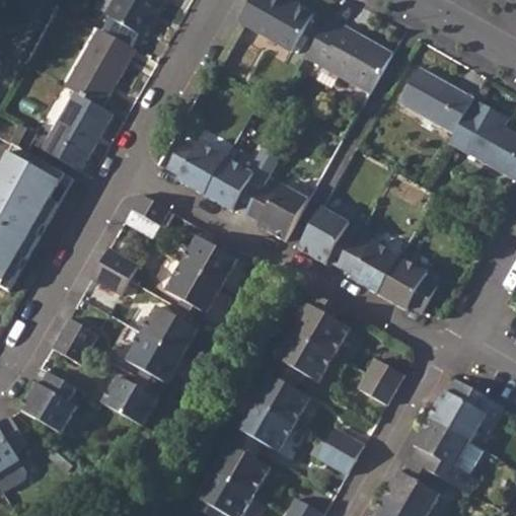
[(138,34),(158,0),(109,0),(102,13),(138,34)]
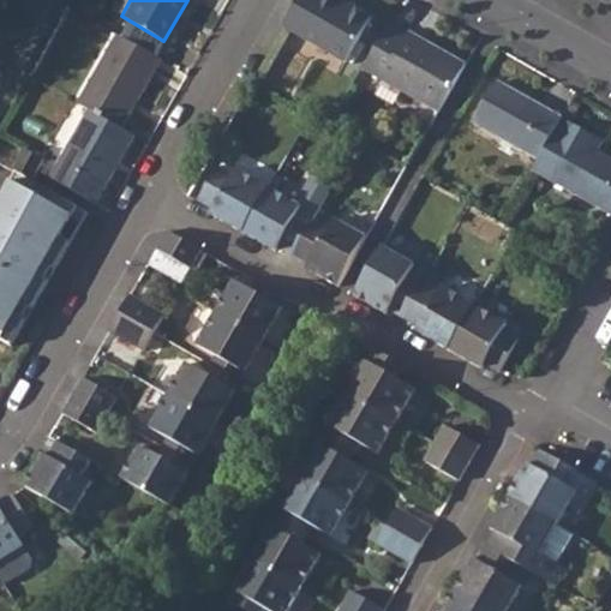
[(292,0),(281,22),(345,58),(370,13),(347,0),(292,0)]
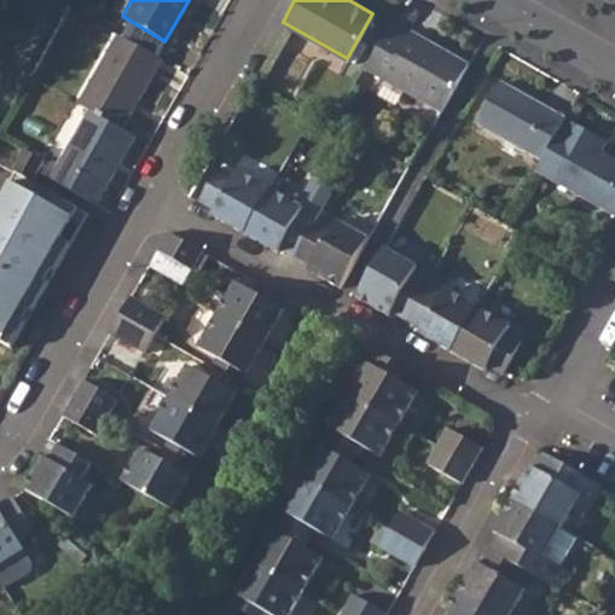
[(361,64),(439,106),(465,58),(406,25),(404,30),(386,21),(361,64)]
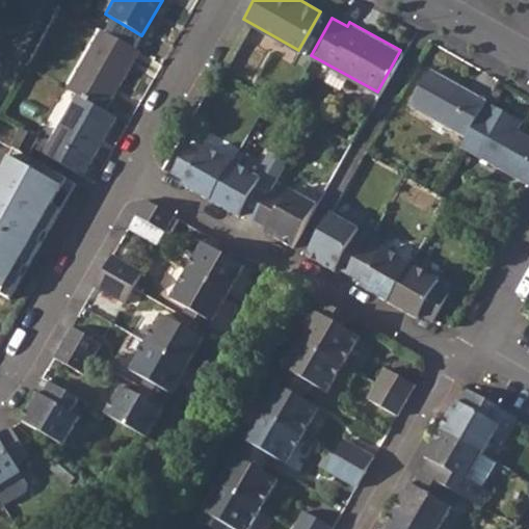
[(74,91),(102,108),(135,48),(97,27),(64,85),(74,91)]
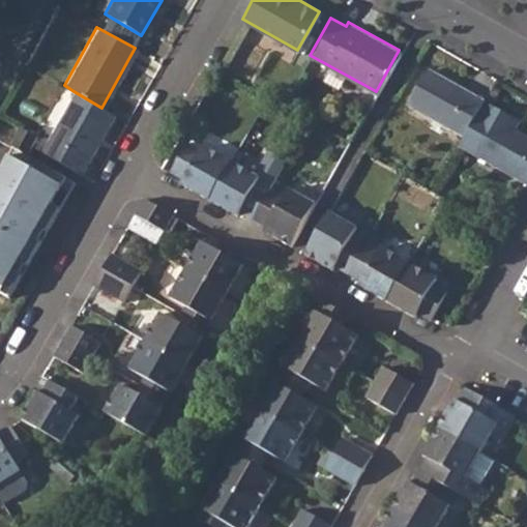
[(407,101),(463,132),(482,96),(426,65),(407,101)]
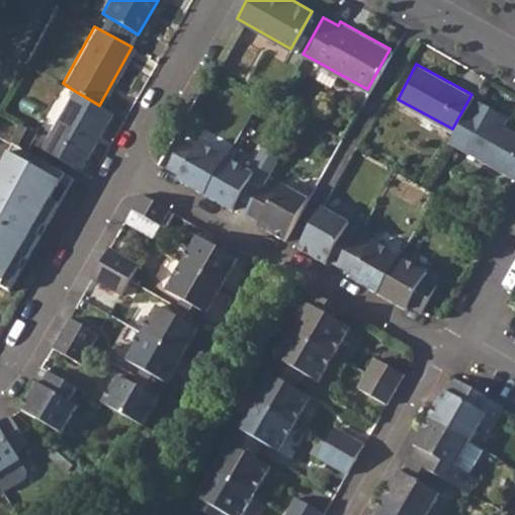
[(39,147),(77,169),(109,110),(99,105),(72,89),(39,147)]
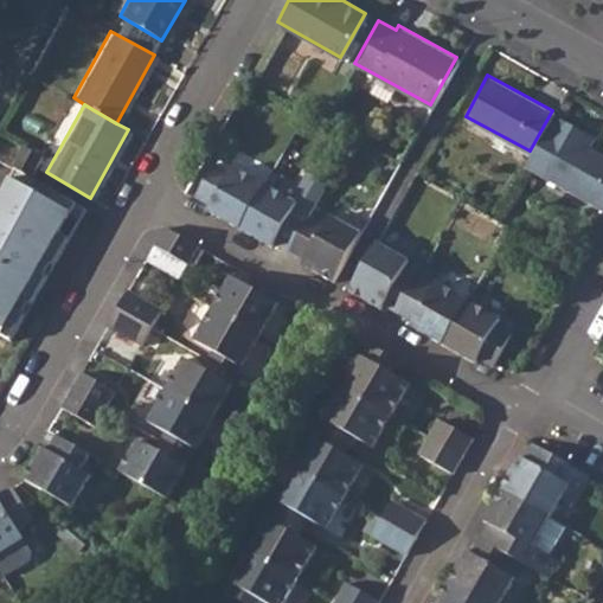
[(602,152),(588,145),(582,141),(588,130),(552,110),(530,151),(524,160),(602,203),(602,152)]
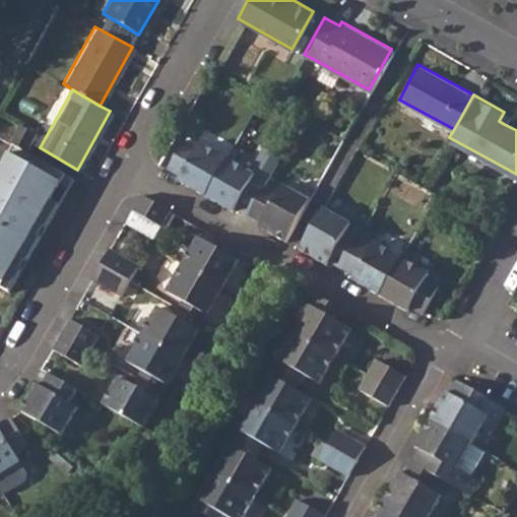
[(509,114),(504,112),(499,121),(504,124),(509,114)]
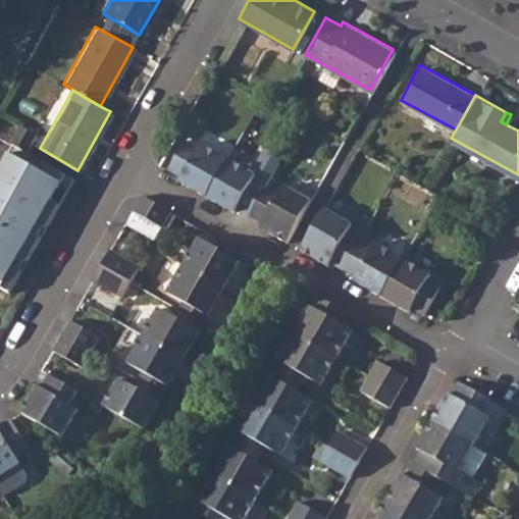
[(6,143),(23,154),(30,142),(35,133),(16,122),(6,143)]
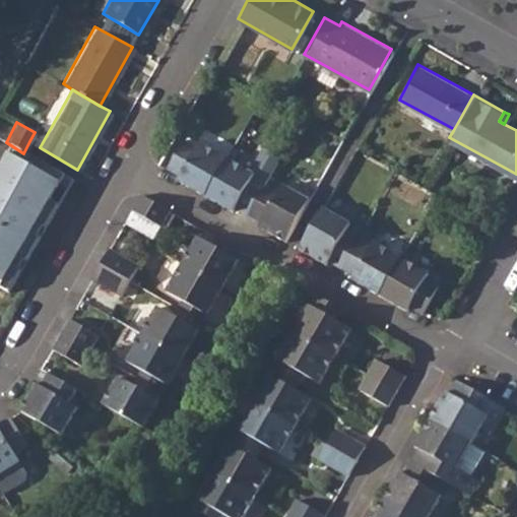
[(177,180),(204,195),(224,158),(198,142),(195,147),(182,140),(166,169),(179,176),(177,180)]
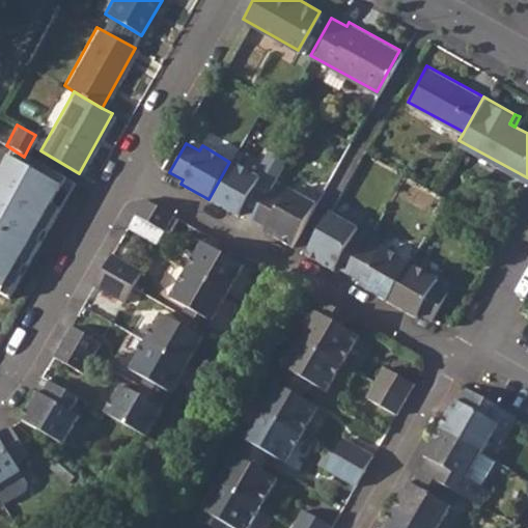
[(58,183),(3,153),(0,158),(0,289),(58,183)]
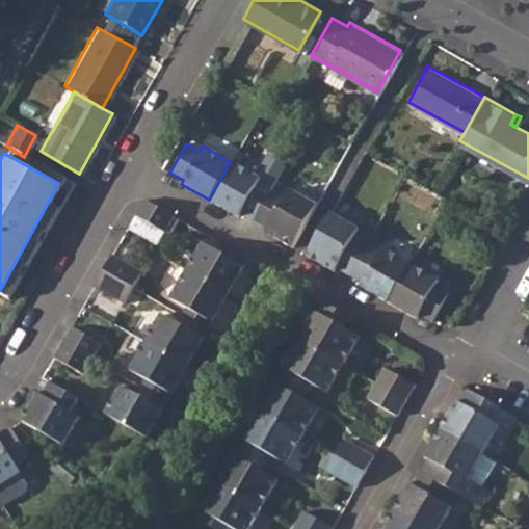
[(238,211),(253,219),(269,190),(256,183),(259,178),(230,162),(209,200),(236,215),(238,211)]
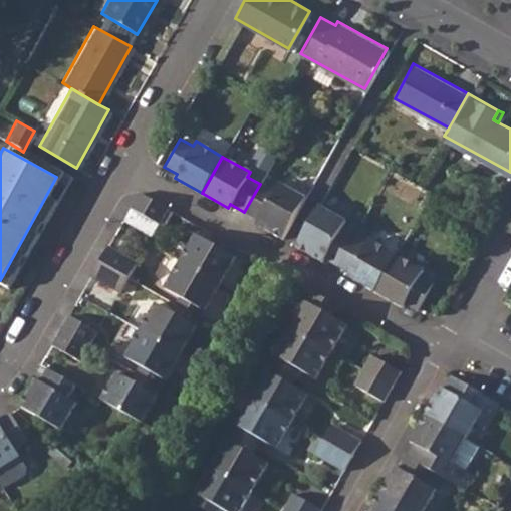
[(254,223),(280,238),(303,197),(278,182),(273,191),(260,184),(244,212),(256,219),(254,223)]
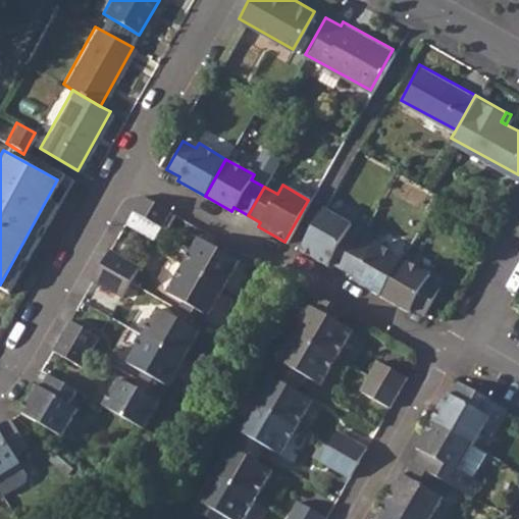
[(133,210),(162,226),(171,210),(142,194),(133,210)]
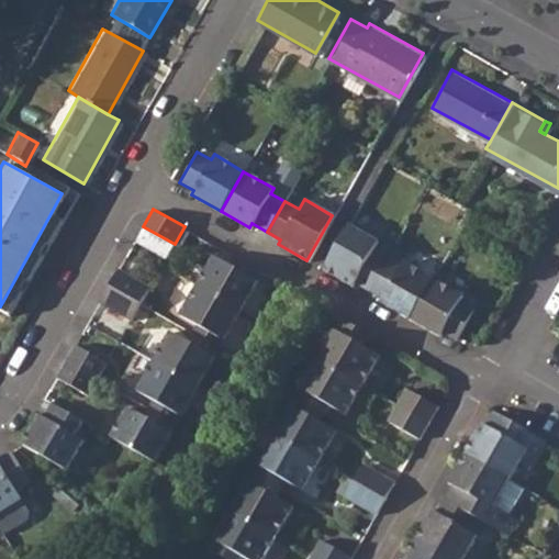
[(354,282),(367,290),(386,259),(371,252),(377,241),(348,225),(323,270),(351,286),(354,282)]
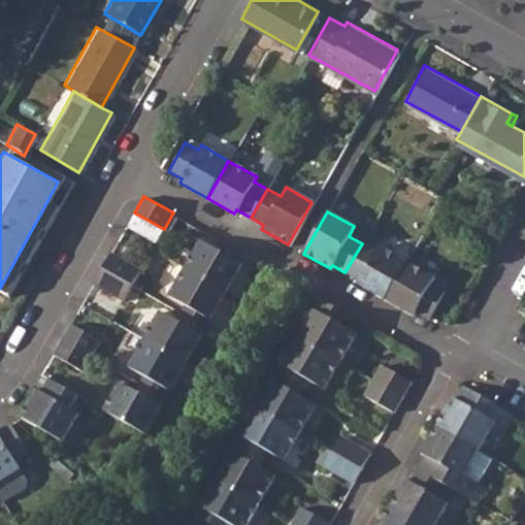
[(247,254),(233,247),(228,255),(216,248),(199,238),(185,264),(229,290),(247,254)]
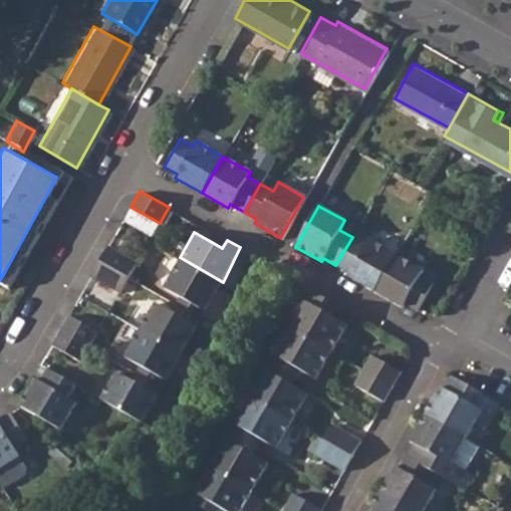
[(214,233),(210,241),(222,248),(227,240),(214,233)]
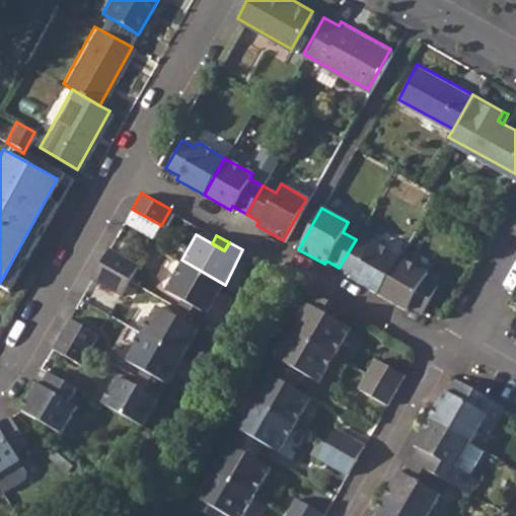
[(350,279),(378,294),(398,256),(371,241),(369,246),(356,239),(339,268),(352,275),(350,279)]
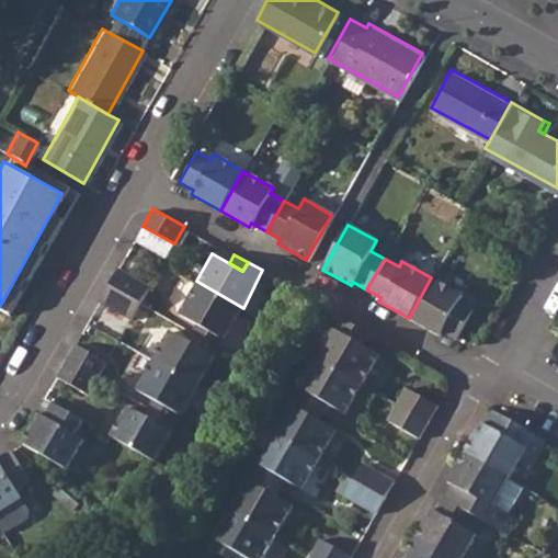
[(111,282),(143,299),(151,283),(120,265),(111,282)]
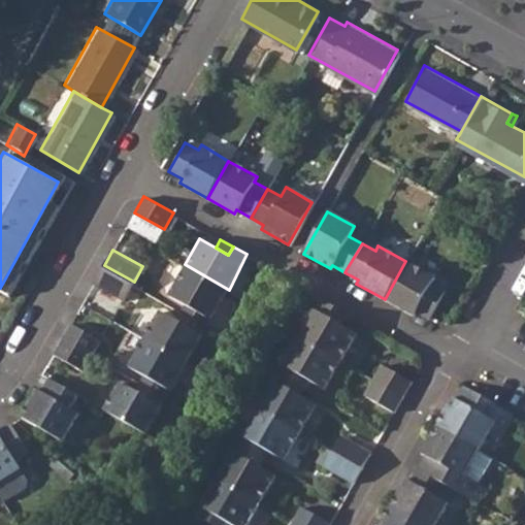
[(415,312),(429,319),(446,290),(431,283),(434,276),(405,261),(385,299),(413,316),(415,312)]
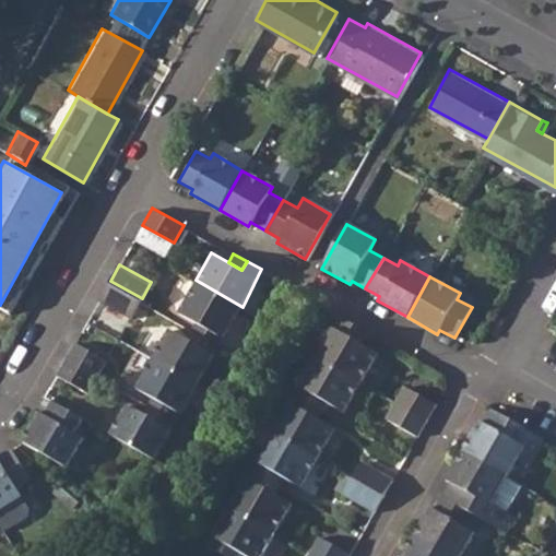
[(180,309),(197,318),(210,327),(205,334),(220,343),(225,333),(227,334),(243,307),(196,280),(180,309)]
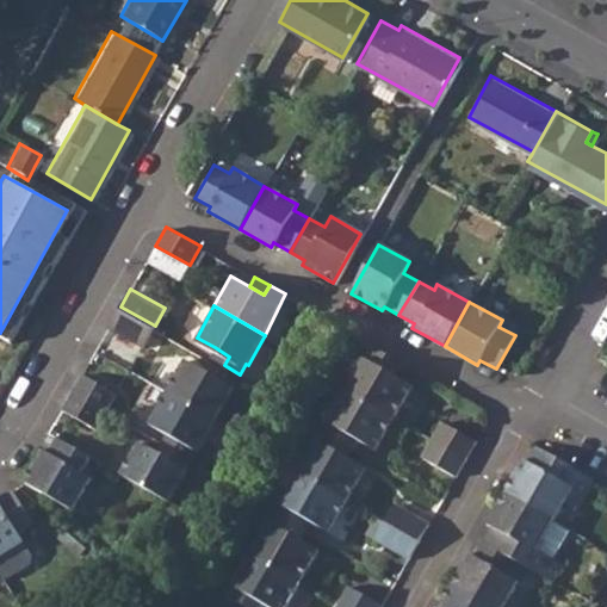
[(110,326),(146,344),(155,326),(121,307),(110,326)]
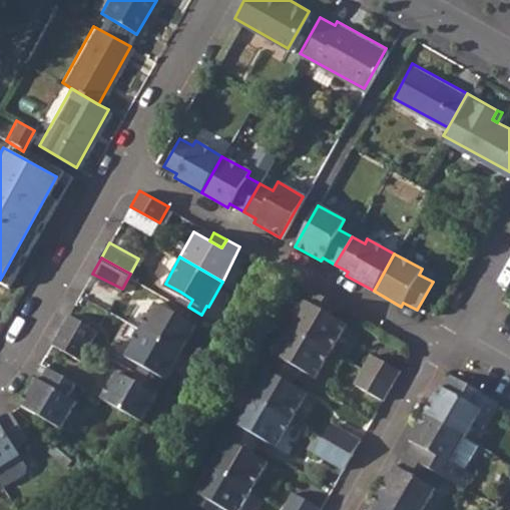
[(344,323),(331,315),(317,308),(323,298),(311,291),(289,329),(328,351),(344,323)]
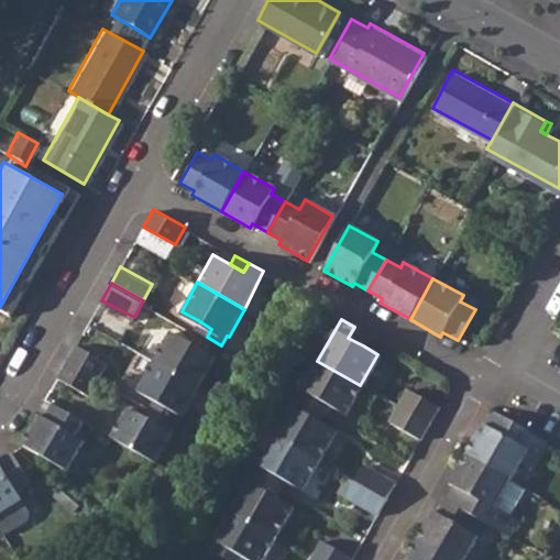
[(193,329),(207,337),(211,329),(198,320),(193,329)]
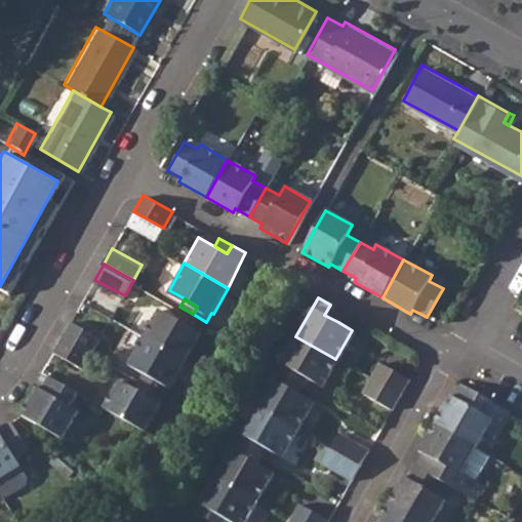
[(345,312),(330,305),(324,315),(338,322),(342,316),(345,312)]
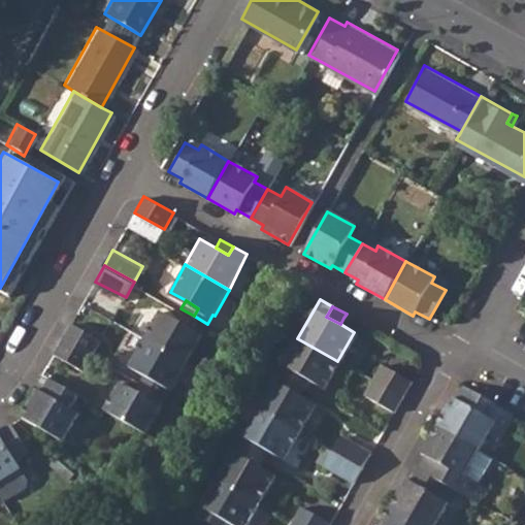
[(207,324),(194,316),(189,324),(175,317),(161,307),(145,336),(189,360),(207,324)]
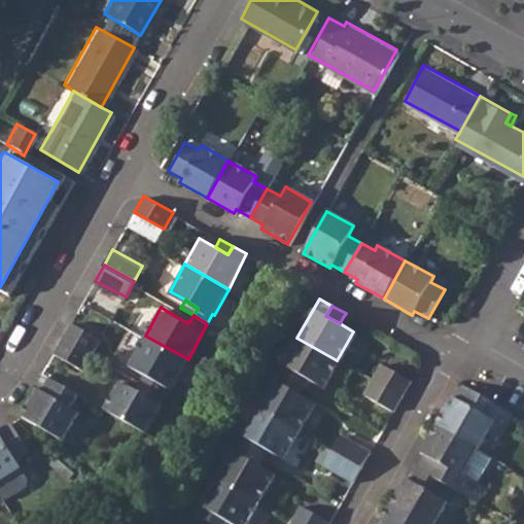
[(180,308),(175,316),(188,323),(194,315),(180,308)]
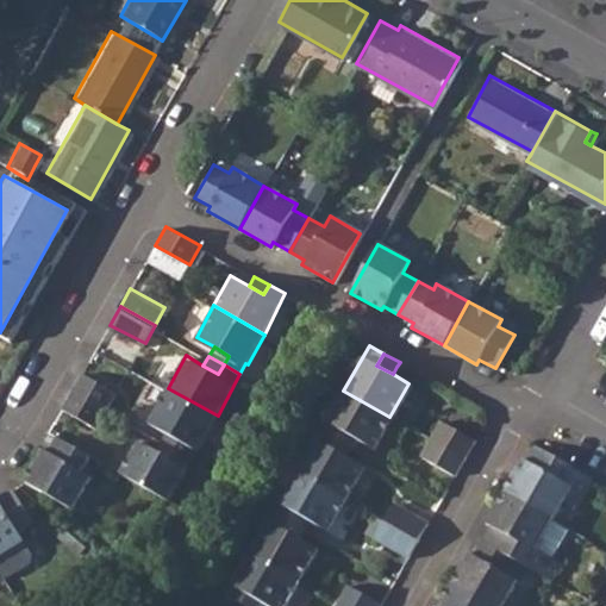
[(73,389),(107,410),(118,391),(82,372),(73,389)]
